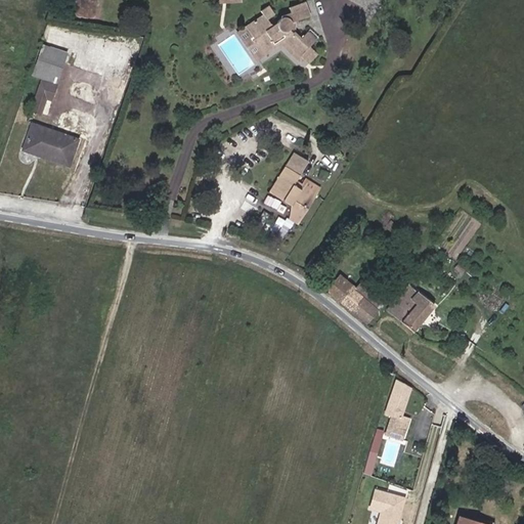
[(281,39),(300,55),(316,39),(308,31),(301,38),(294,32),(293,33),(289,30),(290,30),(291,27),(291,24),(291,23),(310,15),(305,1),(289,6),(291,12),(280,16),(281,16),(281,17),(277,20),(276,24),(270,24),(269,23),(266,19),(274,14),(268,5),(261,9),(263,13),(245,25),(246,27),(254,39),(252,40),(259,51),(272,43),(273,44),(281,39)]
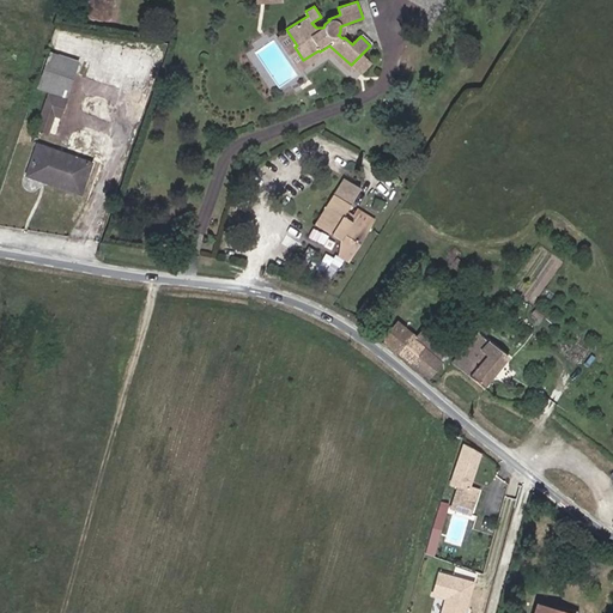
[(297,46),(287,31),(278,37),(295,65),(303,60),(295,47),(297,46)]
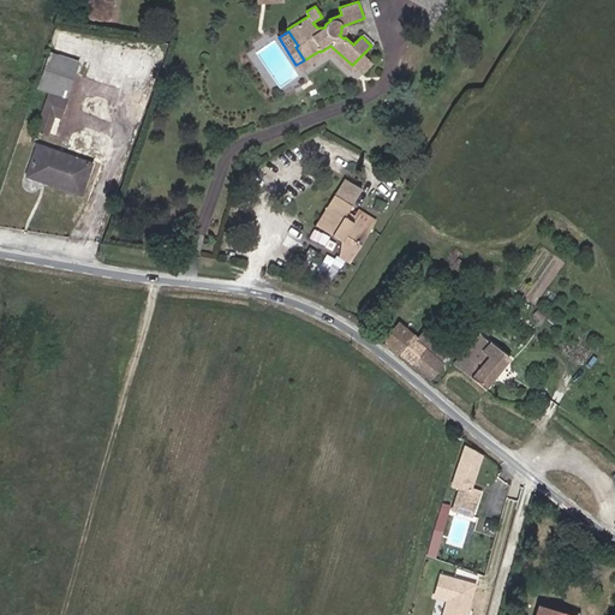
[(69,97),(81,64),(49,53),(37,87),(69,97)]
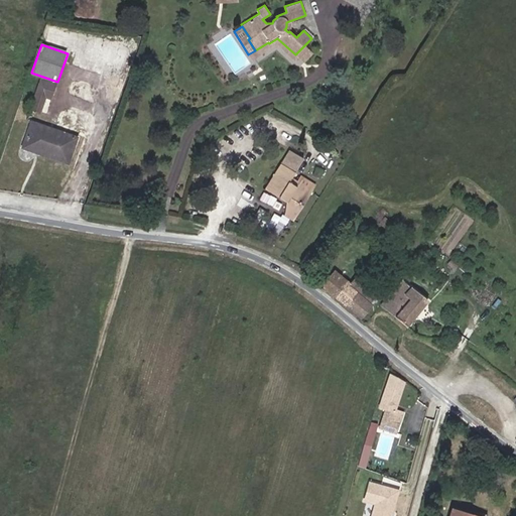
[(48,98),(53,85),(40,80),(30,109),(39,112),(44,97),(48,98)]
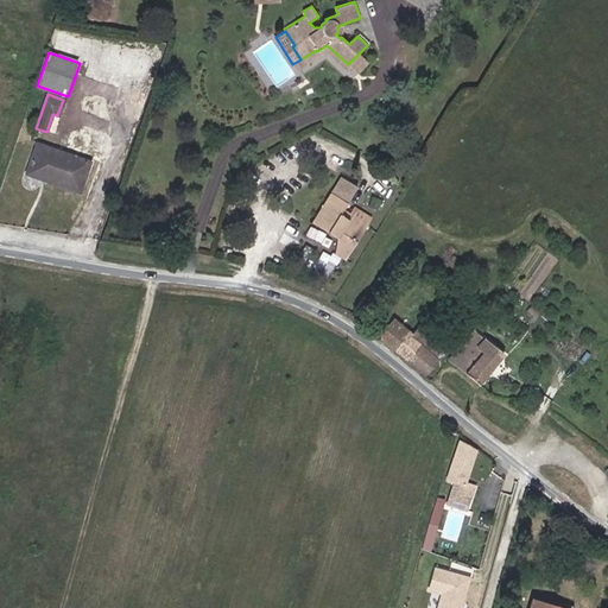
[(42,173),(81,188),(89,163),(36,144),(25,173),(39,178),(42,173)]
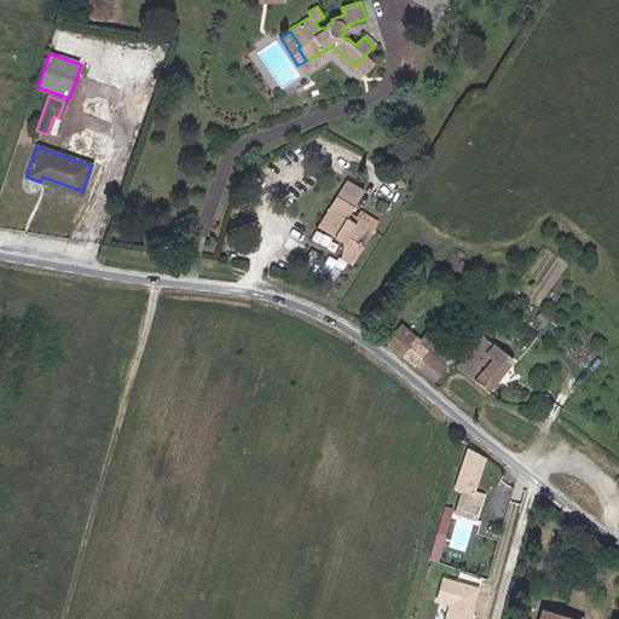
[(80,196),(82,191),(42,177),(40,181),(80,196)]
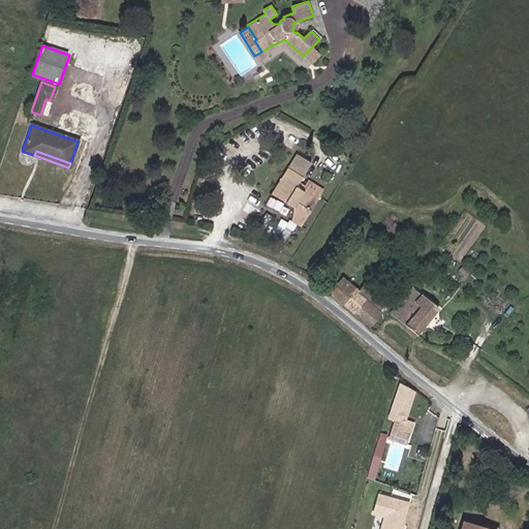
[(305,191),(297,186),(311,163),(298,155),(273,191),(296,207),(293,221),(302,225),(323,190),(310,183),(305,191)]
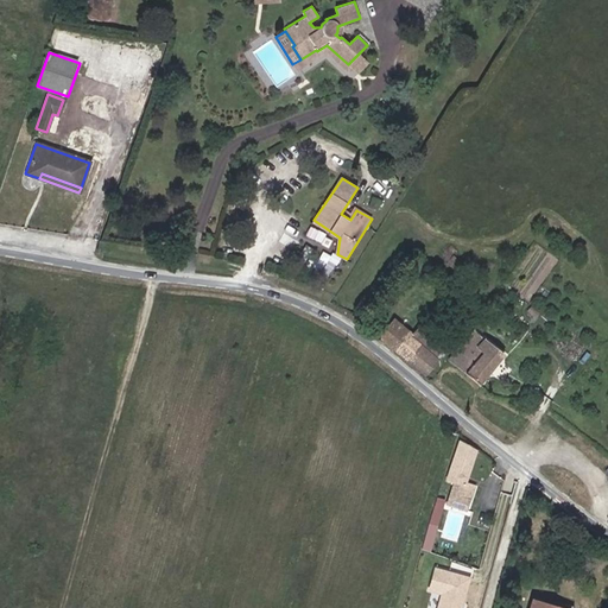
[(188,216),(187,227),(208,228),(208,217),(188,216)]
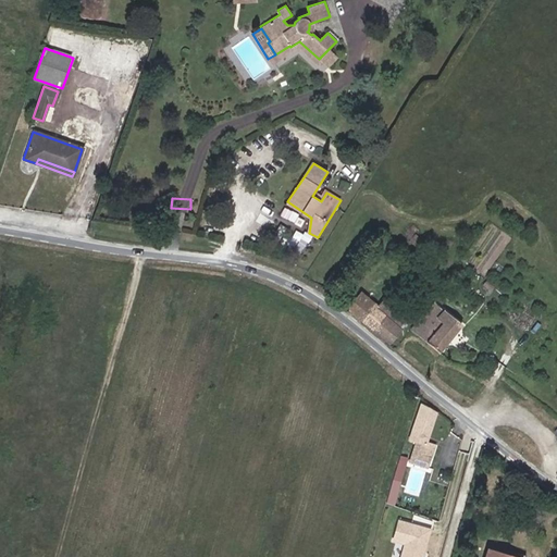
[(360,291),(345,309),(388,345),(413,316),(387,294),(378,306),(360,291)]
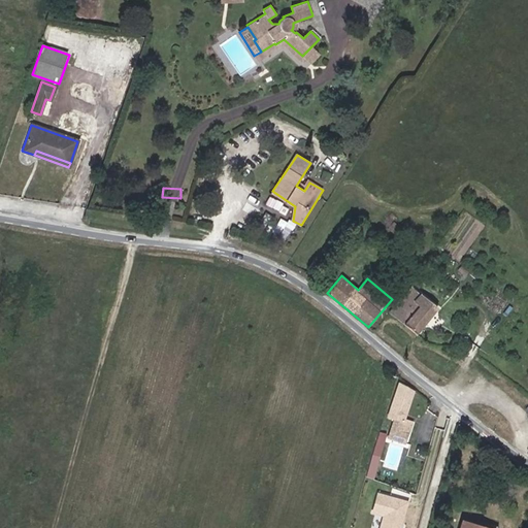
[(417,333),(420,329),(437,308),(409,286),(389,310),(417,333)]
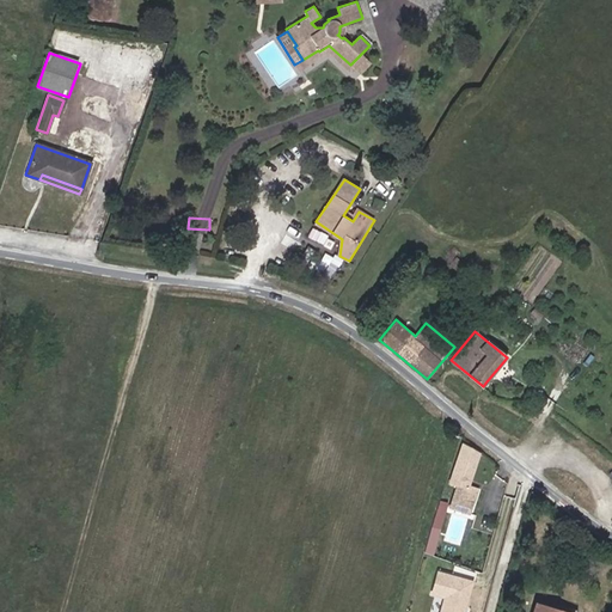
[(479,453),(464,447),(452,484),(456,485),(450,503),(471,510),(478,488),(470,484),(479,453)]
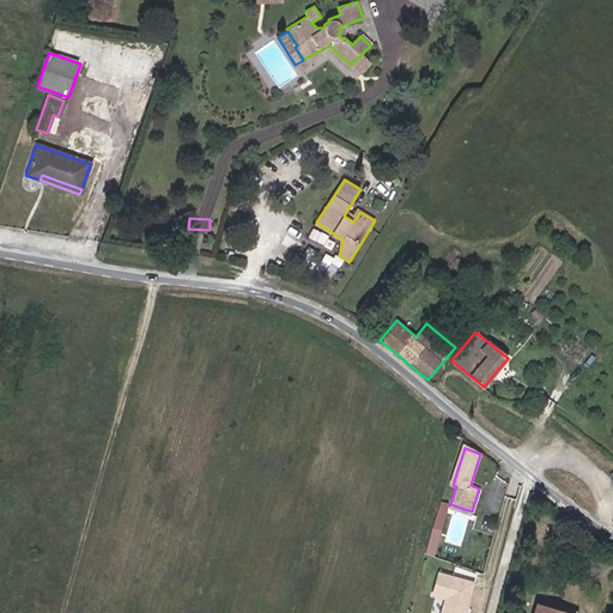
[(450,507),(442,504),(426,553),(435,557),(450,507)]
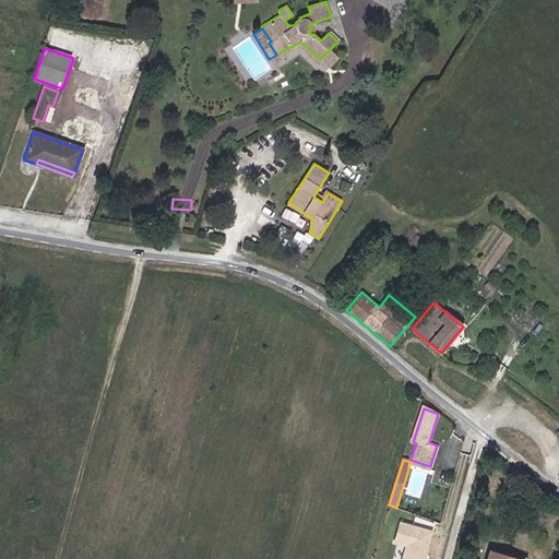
[(425,558),(433,533),(400,523),(393,545),(405,548),(402,558),(425,558)]
